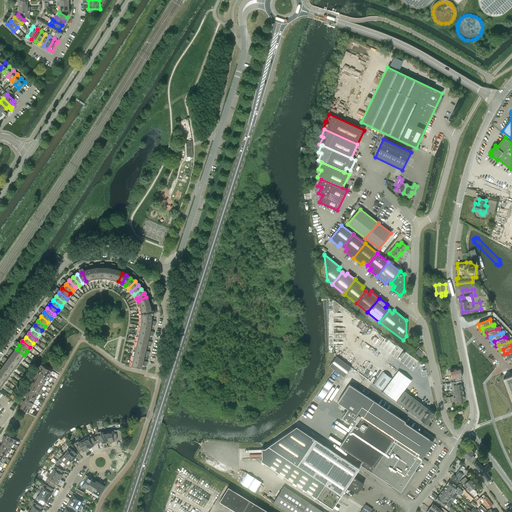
[(21,359),(24,355),(16,349),(13,353),(21,359)]
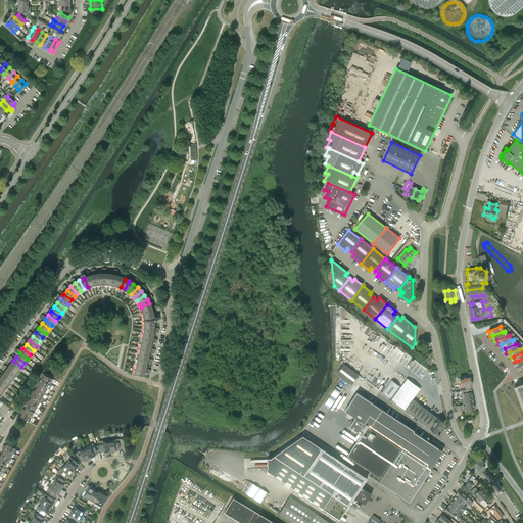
[(10,365),(18,371),(21,367),(13,361),(10,365)]
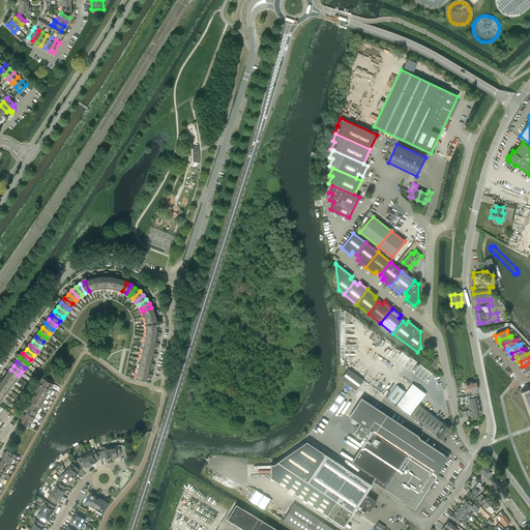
[(341,379),(356,390),(363,380),(348,369),(341,379)]
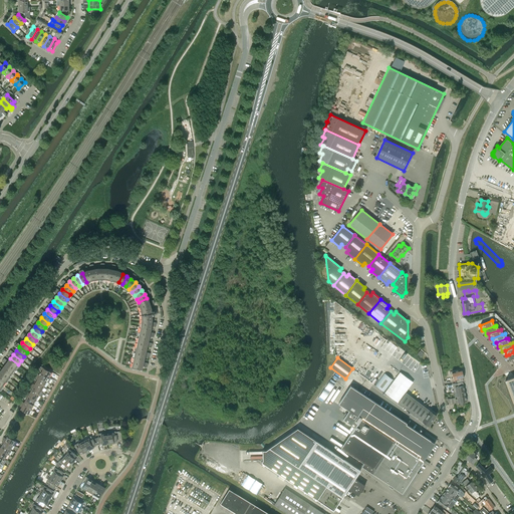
[(15,368),(18,364),(10,358),(7,363),(15,368)]
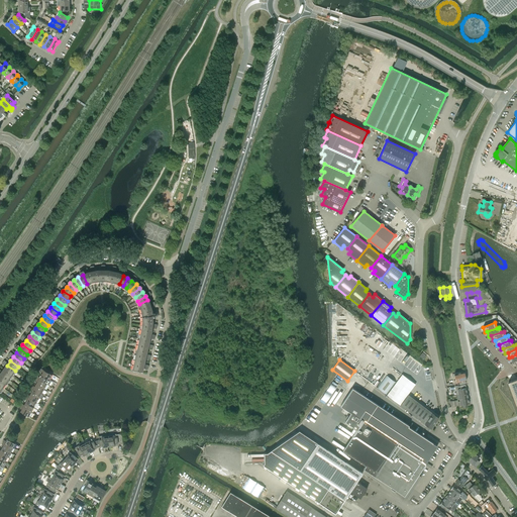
[(4,370),(12,375),(15,371),(7,366),(4,370)]
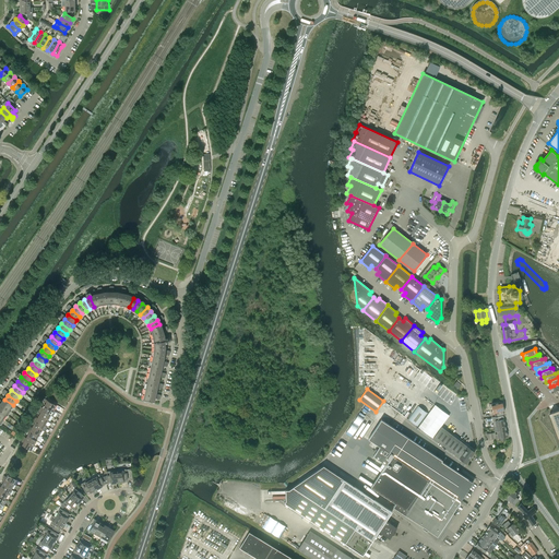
[(46,399),(45,402),(47,403),(46,406),(54,411),(54,409),(57,405),(54,403),(49,401),(46,399)]
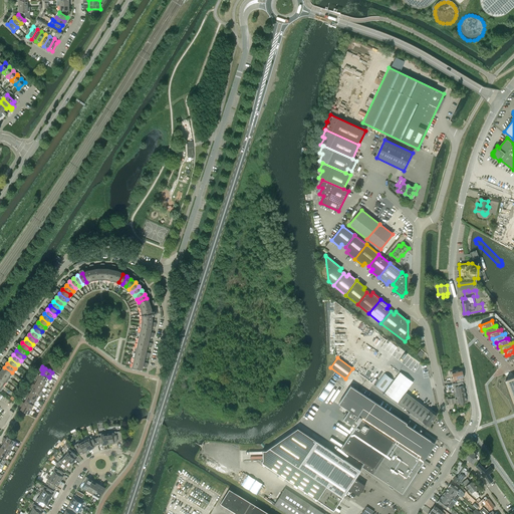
[(9,376),(12,372),(4,367),(1,371),(9,376)]
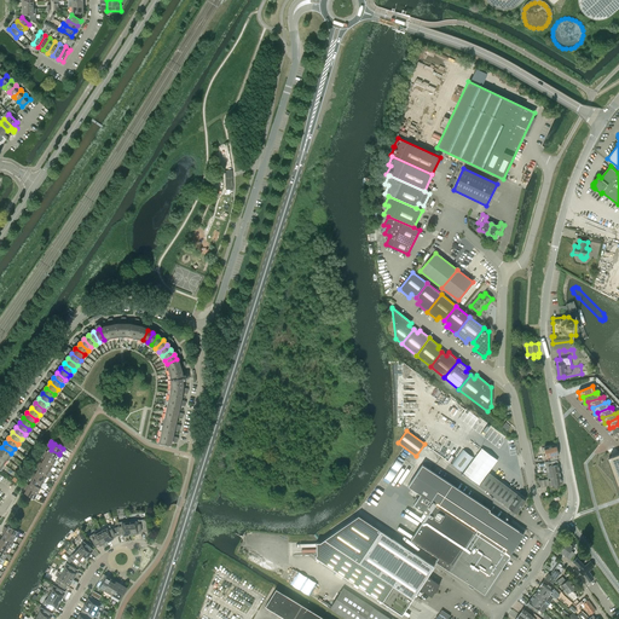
[(559,455),(556,445),(544,447),(547,457),(550,457),(550,460),(557,458),(557,455),(559,455)]
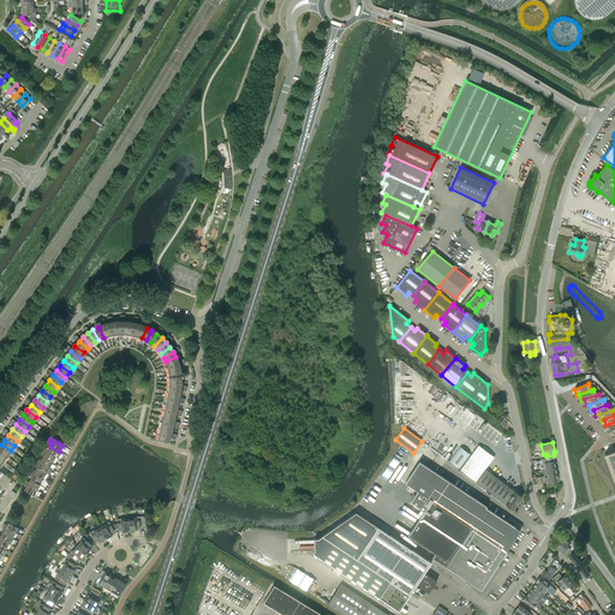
[(0,446),(0,451),(7,457),(11,451),(1,445),(0,446)]
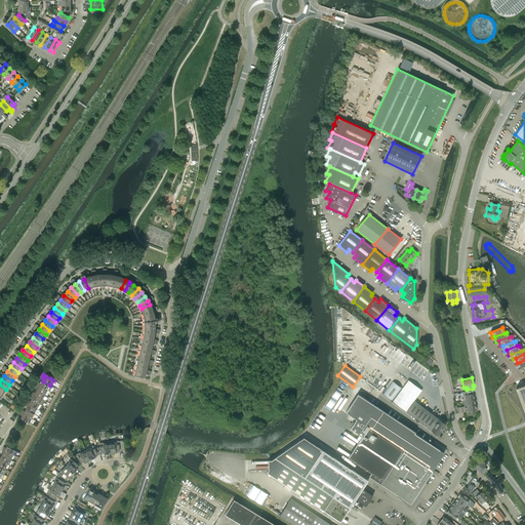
[(392,401),(401,388),(393,380),(382,394),(392,401)]
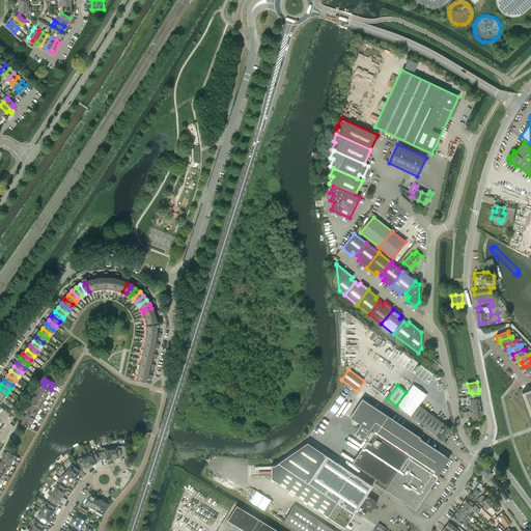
[(413,385),(397,406),(411,416),(443,440),(450,429),(419,406),(426,395),(413,385)]
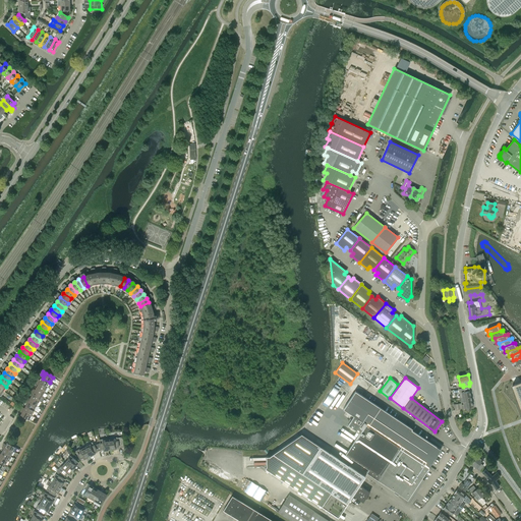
[(52,384),(50,382),(50,383),(43,379),(42,381),(39,380),(38,382),(47,387),(49,388),(52,384)]
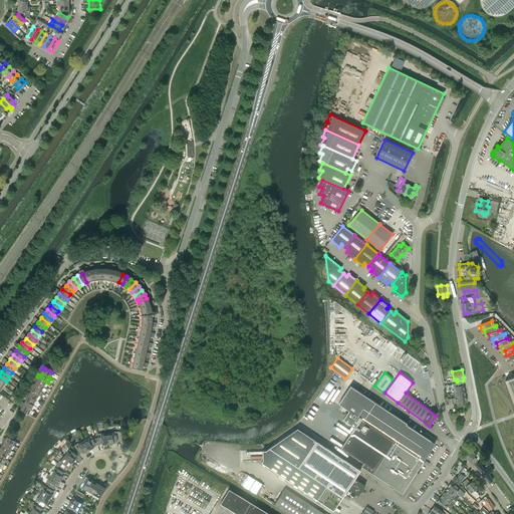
[(513,375),(505,379),(513,403),(513,375)]
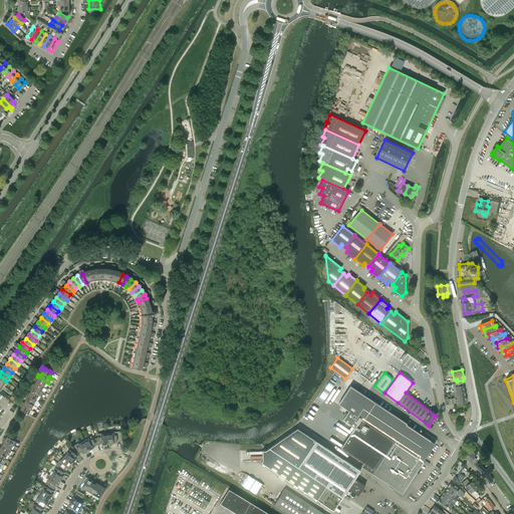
[(37,382),(44,387),(46,381),(37,376),(35,378),(38,379),(37,382)]
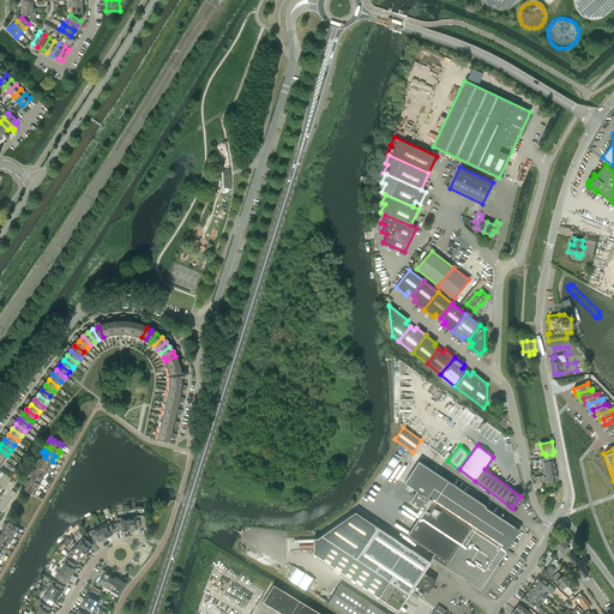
[(37,461),(49,467),(53,462),(44,457),(42,459),(40,458),(37,461)]
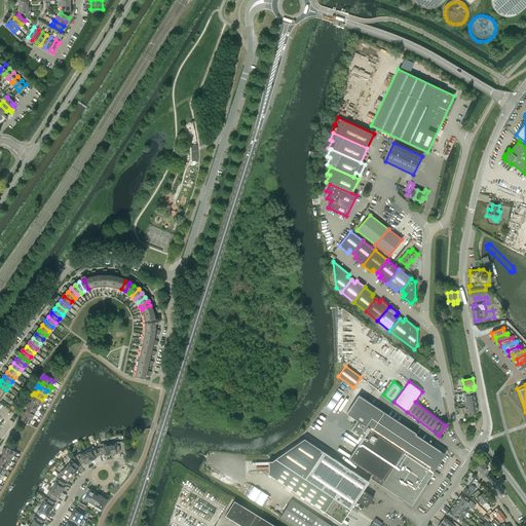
[(466,392),(463,392),(464,402),(466,402),(476,400),(475,395),(474,391),(466,392)]
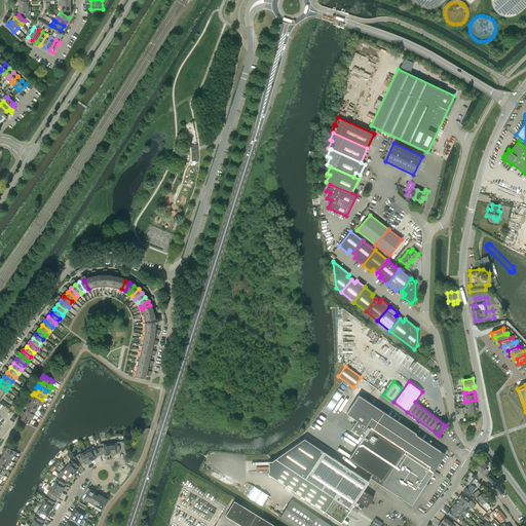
[(33,401),(40,405),(42,400),(32,395),(31,397),(34,398),(33,401)]
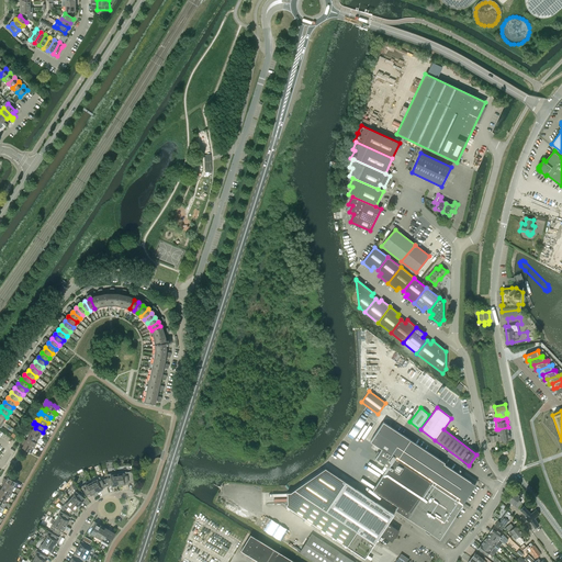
[(383,422),(370,441),(382,449),(379,453),(375,458),(383,463),(388,467),(372,490),(397,507),(395,510),(433,535),(431,535),(439,540),(449,526),(453,525),(458,518),(454,516),(457,514),(462,505),(475,484),(444,463),(445,462),(383,422)]
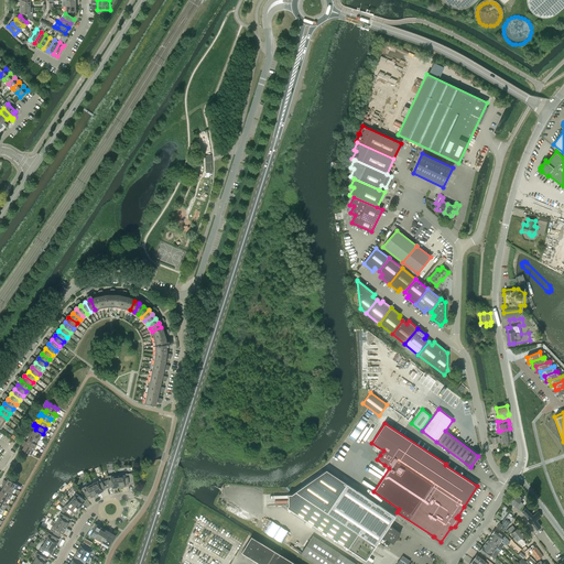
[(29,433),(40,438),(43,434),(35,430),(33,432),(31,431),(29,433)]
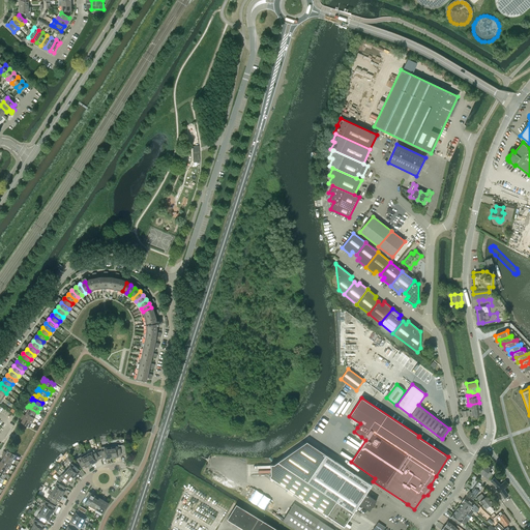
[(27,413),(34,417),(37,412),(27,407),(26,409),(29,411),(27,413)]
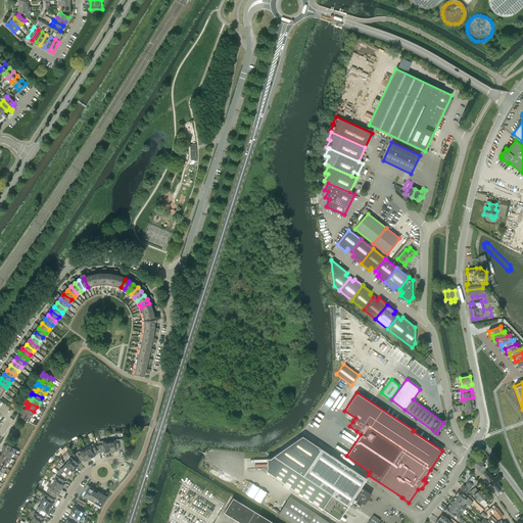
[(474,402),(465,405),(466,410),(468,410),(469,412),(473,411),(473,409),(474,408),(474,402)]
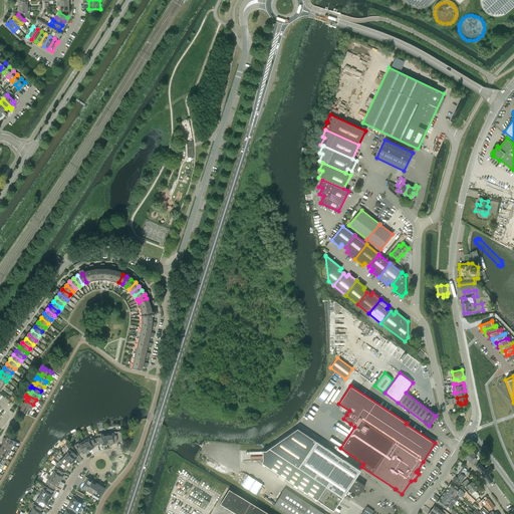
[(21,404),(31,409),(33,405),(26,401),(25,404),(22,402),(21,404)]
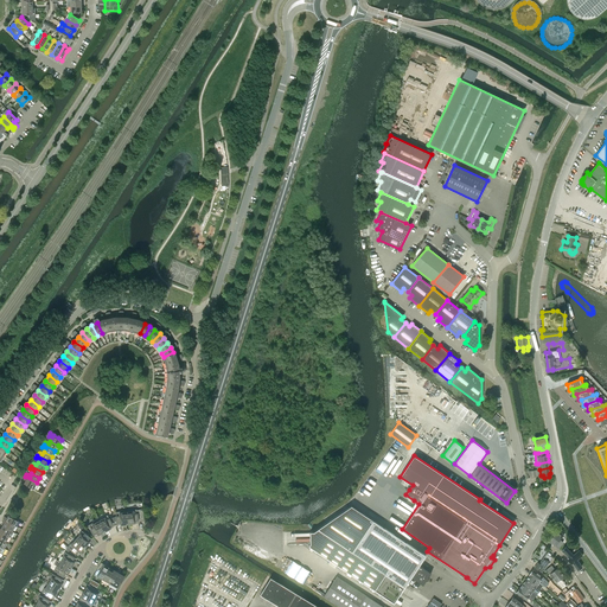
[(36,490),(39,485),(37,483),(25,477),(24,479),(27,481),(25,484),(26,484),(25,485),(31,487),(36,490)]
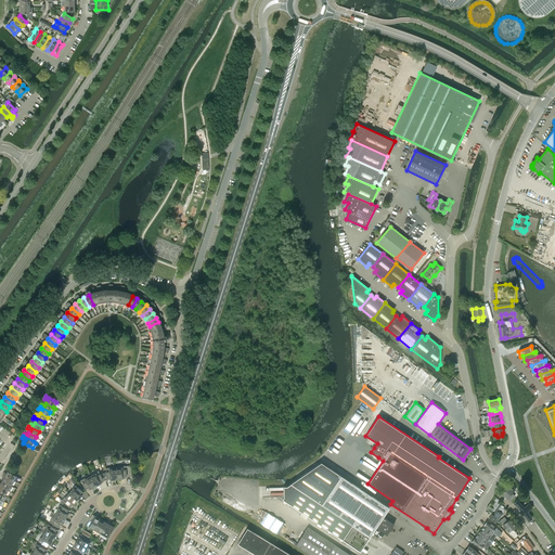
[(284,497),(282,499),(352,546),(363,531),(370,536),(376,527),(387,534),(389,531),(392,530),(391,527),(392,527),(395,524),(384,516),(389,507),(341,476),(321,462),(291,483),(287,486),(283,486),(284,497)]
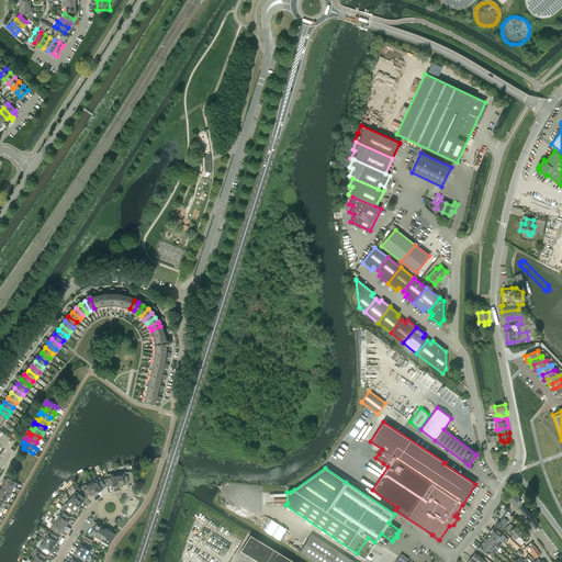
[(117,474),(119,485),(128,484),(128,483),(134,482),(132,471),(126,472),(126,471),(122,472),(122,473),(117,474)]
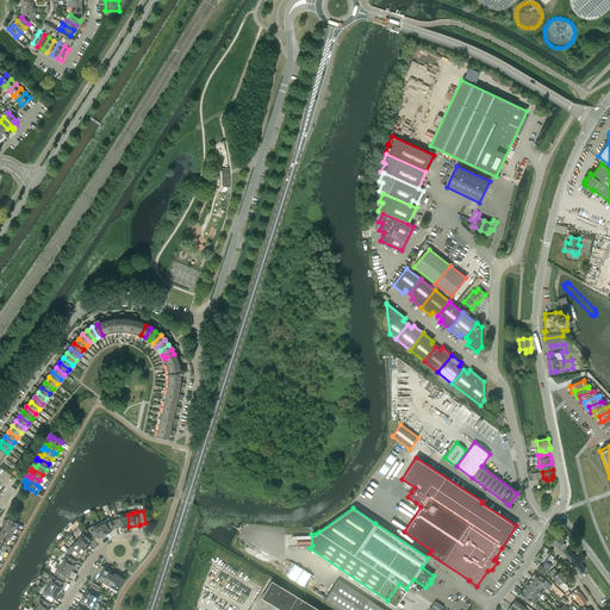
[(118,528),(129,527),(128,515),(122,515),(122,514),(117,515),(117,518),(113,520),(116,528),(118,527),(118,528)]
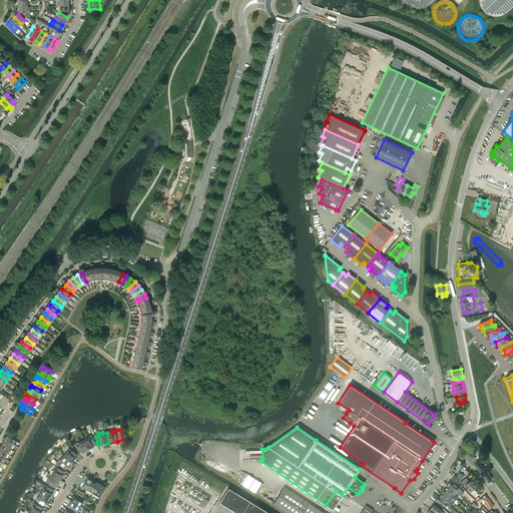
[(3,439),(13,444),(15,440),(13,438),(13,437),(9,435),(9,436),(7,435),(6,437),(5,436),(3,439)]
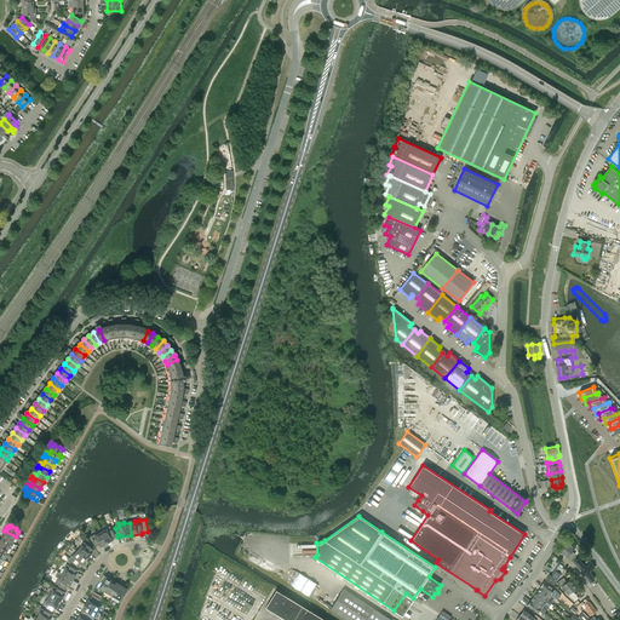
[(107,543),(116,538),(116,537),(118,537),(115,528),(112,529),(110,526),(105,528),(105,529),(101,532),(107,543)]
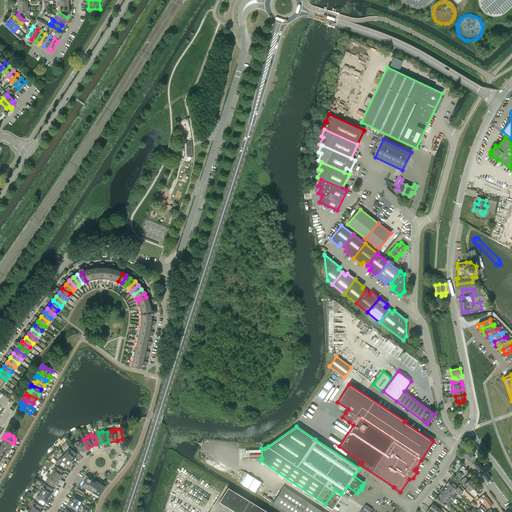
[(2,443),(10,448),(13,443),(3,438),(2,440),(3,441),(2,443)]
